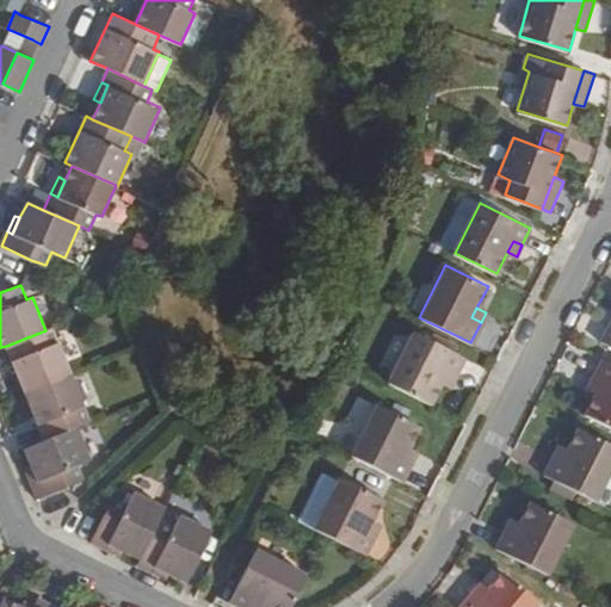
[(446,345),(403,323),(377,376),(430,402),(439,383),(430,377),(434,367),(446,345)]
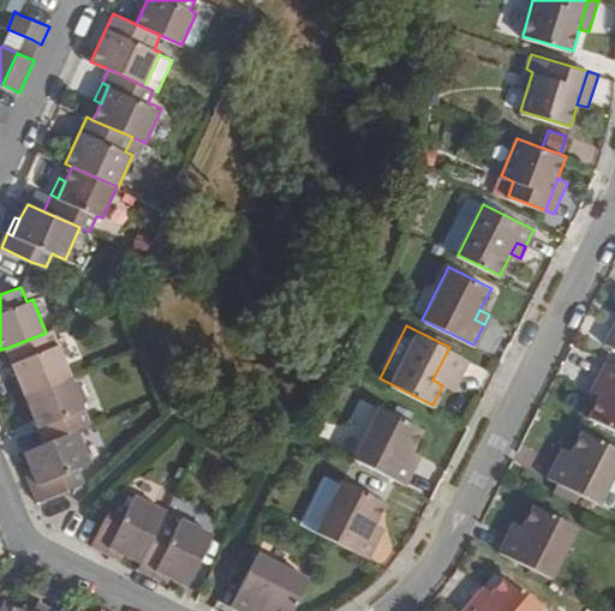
[(604,343),(614,348),(614,327),(604,343)]
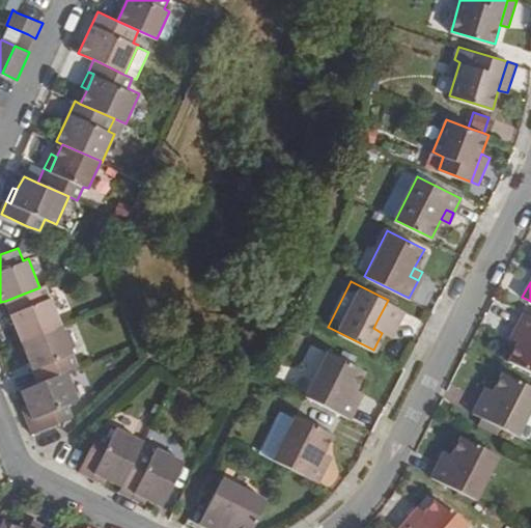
[(39,287),(5,301),(22,342),(63,326),(46,285),(39,287)]
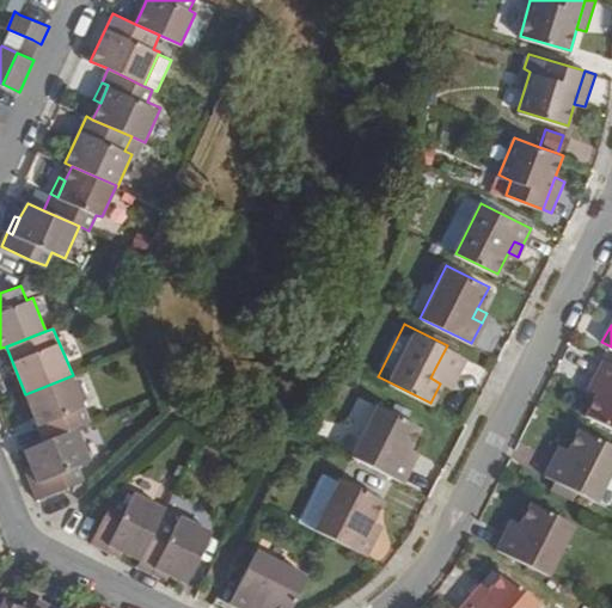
[(587,413),(611,427),(611,363),(604,360),(595,378),(604,382),(598,393),(587,413)]
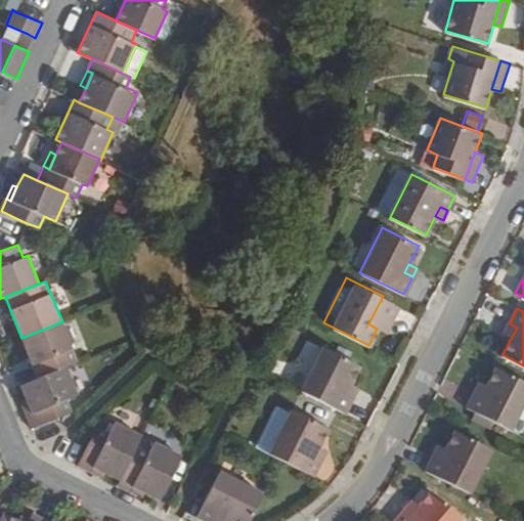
[(382,319),(373,315),(368,323),(377,329),(382,319)]
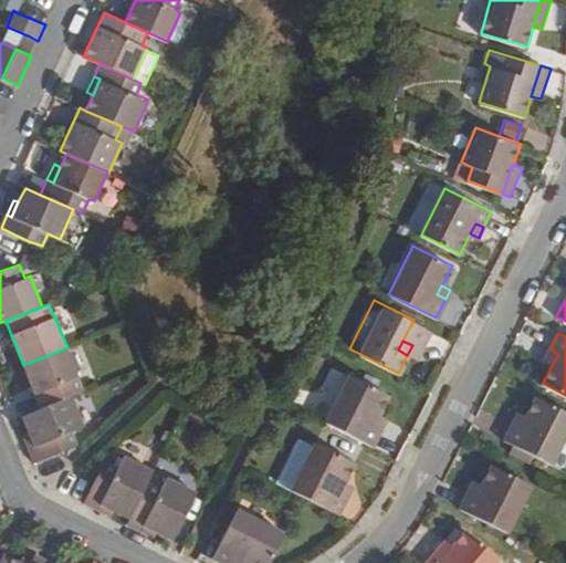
[(67,347),(23,365),(41,408),(73,396),(85,391),(67,347)]
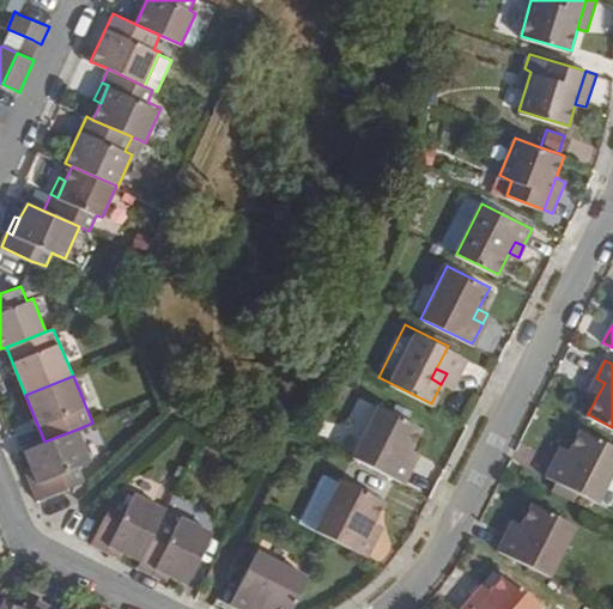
[(605,383),(596,378),(589,389),(599,394),(605,383)]
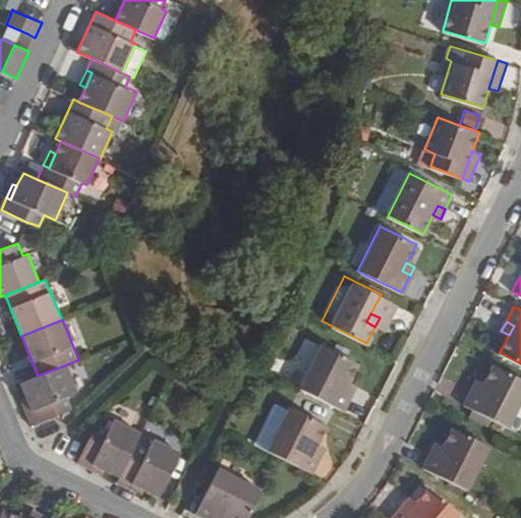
[(358,362),(321,344),(298,388),(344,410),(352,393),(344,390),(348,382),(358,362)]
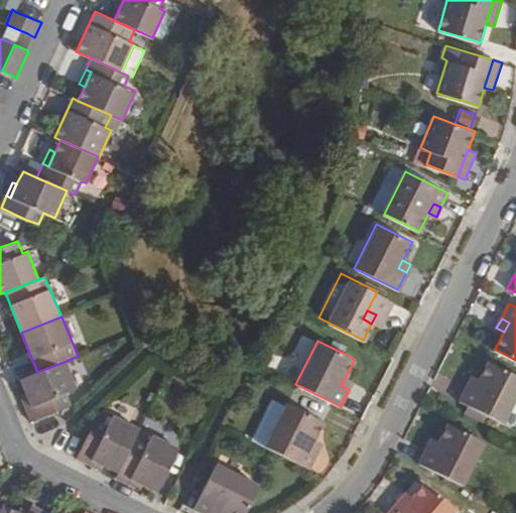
[(37,372),(20,379),(26,393),(32,406),(26,408),(31,421),(55,412),(71,405),(66,393),(78,388),(67,361),(37,372)]
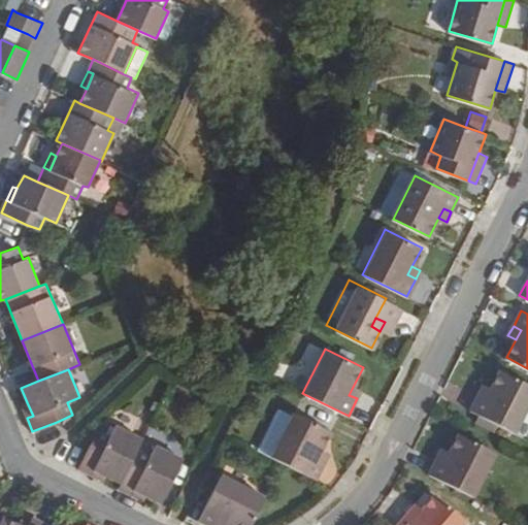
[(467,411),(510,433),(527,399),(527,385),(498,369),(488,388),(483,398),(475,395),(467,411)]
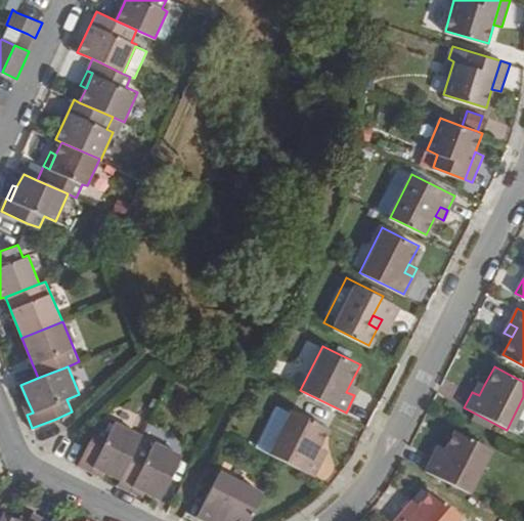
[(484,385),(476,382),(472,392),(479,395),(484,385)]
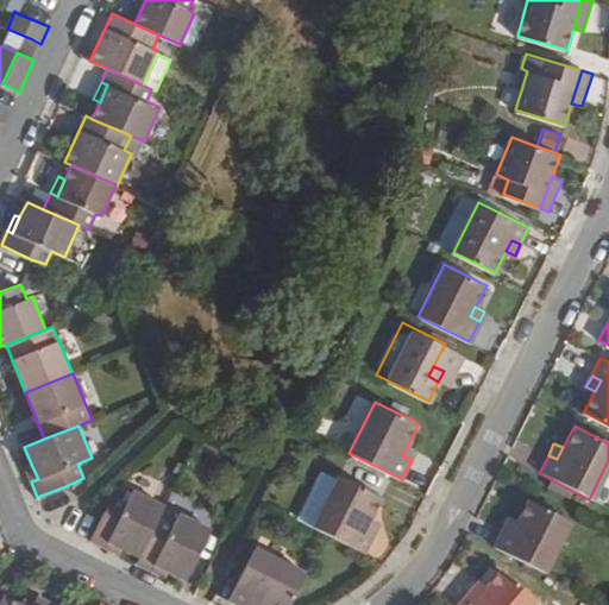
[(416,451),(407,446),(402,455),(412,459),(416,451)]
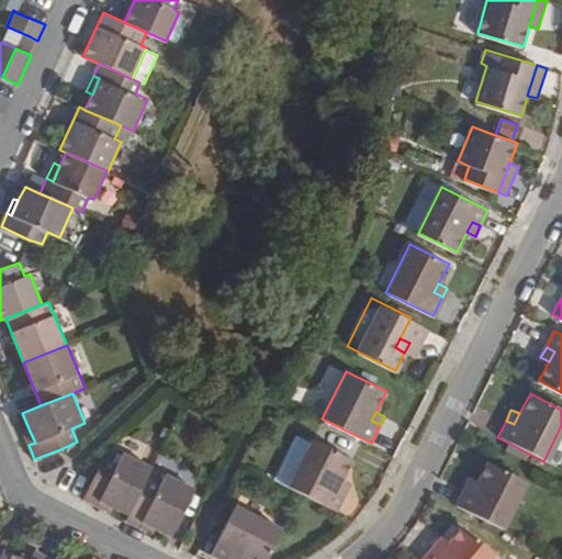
[(29,428),(23,431),(29,445),(35,443),(29,428)]
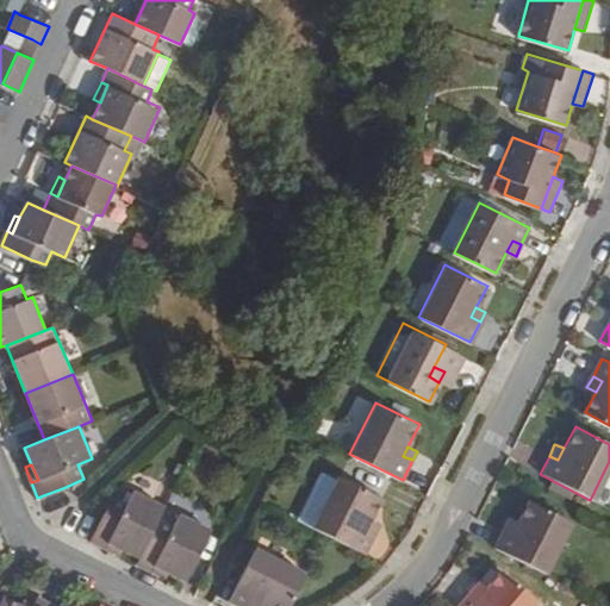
[(311,522),(334,475),(322,470),(300,516),(311,522)]
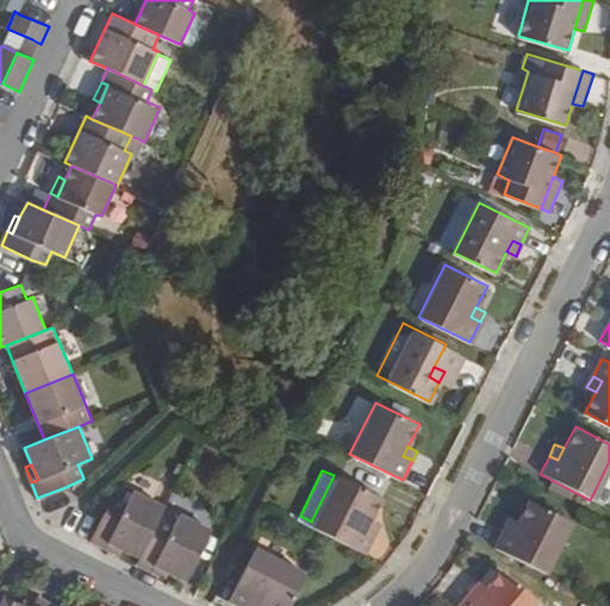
[(381,498),(338,475),(312,526),(365,553),(374,532),(365,528),(369,518),(381,498)]
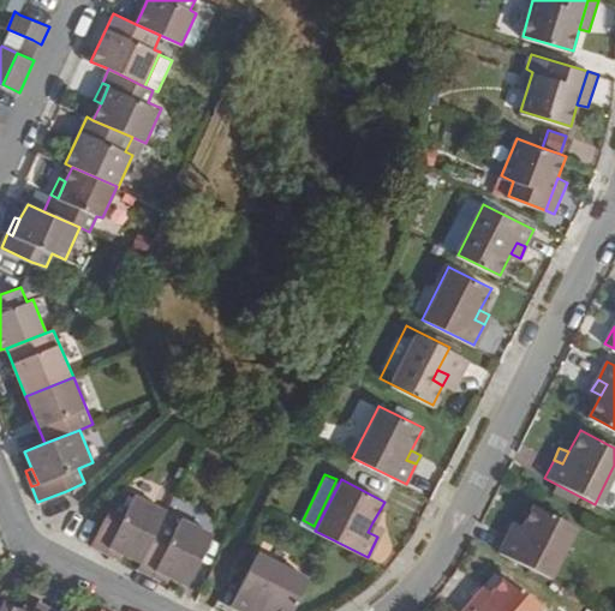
[(114,499),(103,520),(90,545),(105,552),(108,545),(124,553),(141,562),(160,522),(167,510),(135,493),(127,507),(114,499)]
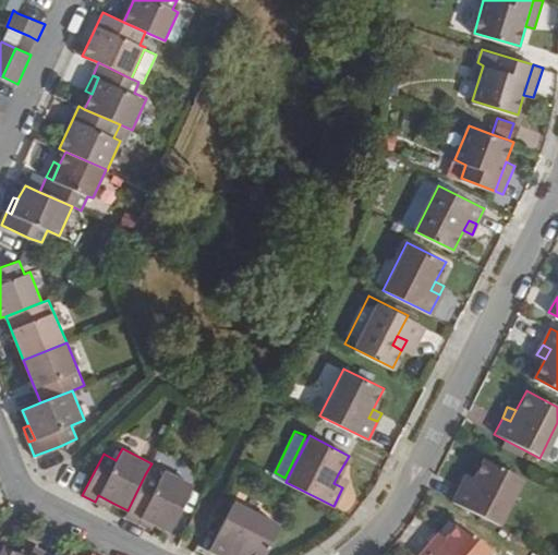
[(468,490),(459,485),(451,502),(497,527),(520,481),(482,461),(471,482),(468,490)]
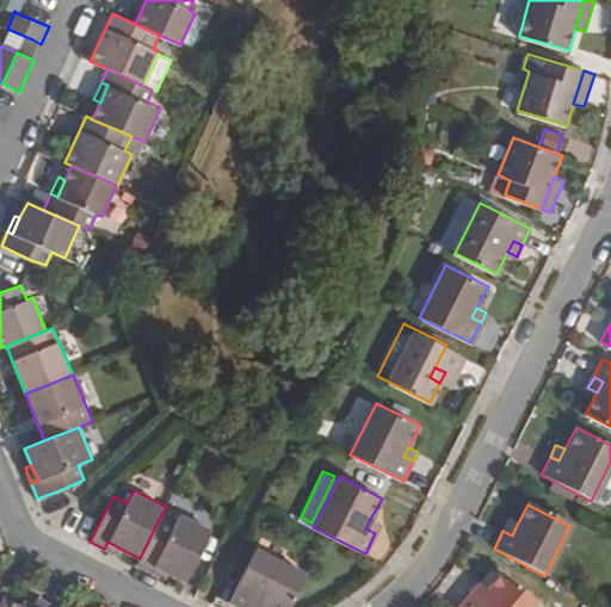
[(173,526),(159,519),(140,558),(136,564),(152,573),(155,565),(170,573),(187,582),(211,530),(180,514),(173,526)]
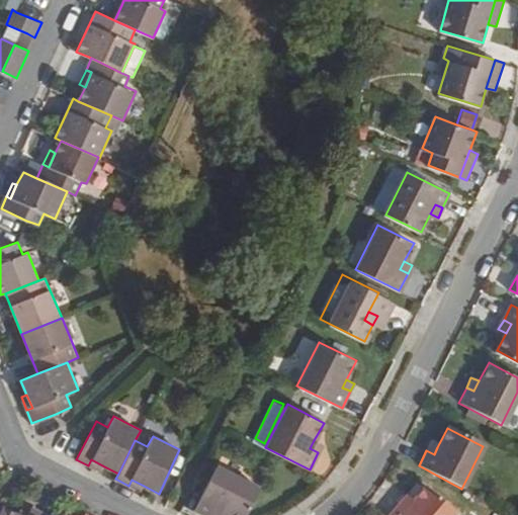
[(323,444),(314,440),(310,448),(318,452),(323,444)]
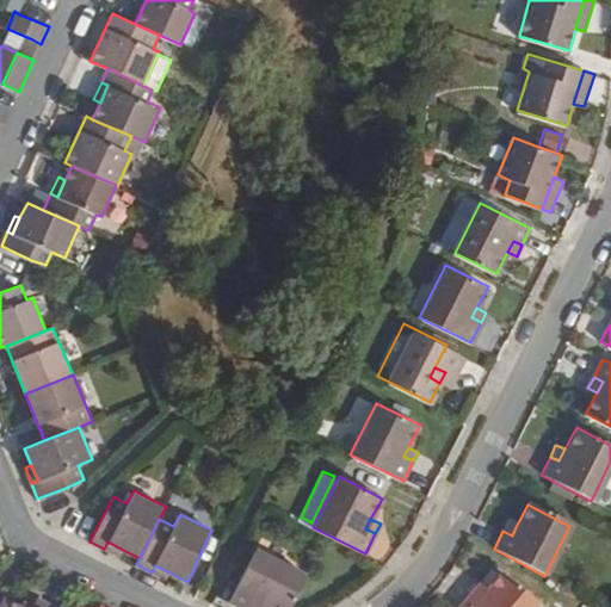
[(507,522),(503,531),(512,536),(516,527),(507,522)]
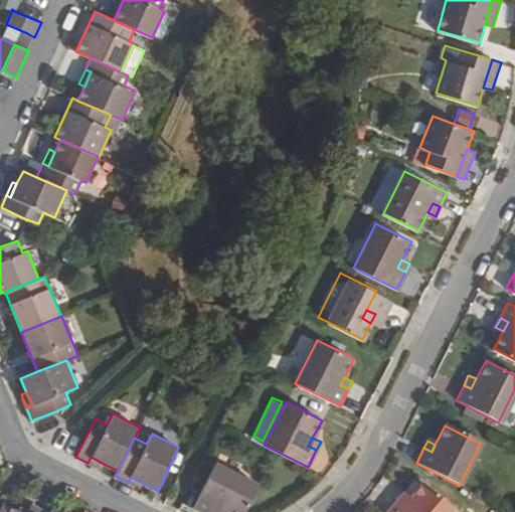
[(91,457),(88,463),(101,469),(104,464),(91,457)]
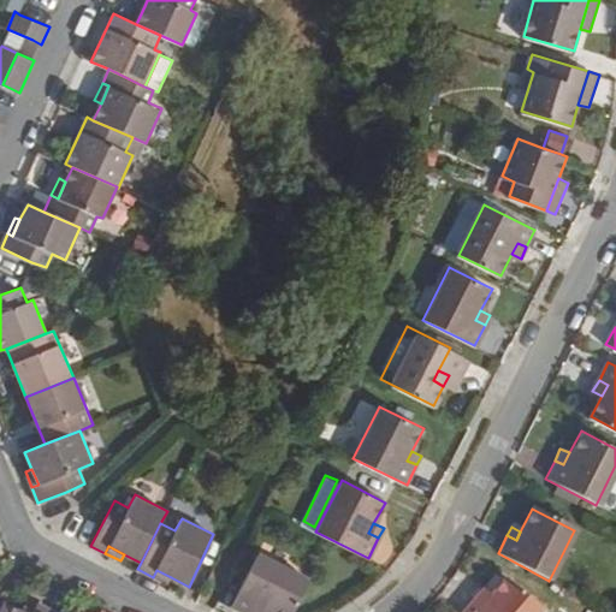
[(256,554),(230,607),(238,611),(250,611),(254,608),(261,611),(289,611),(306,578),(256,554)]
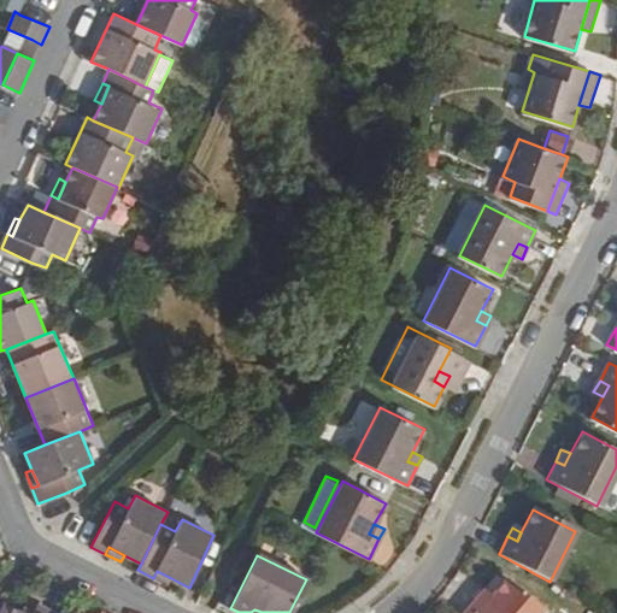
[(157,571),(153,578),(169,585),(171,578),(157,571)]
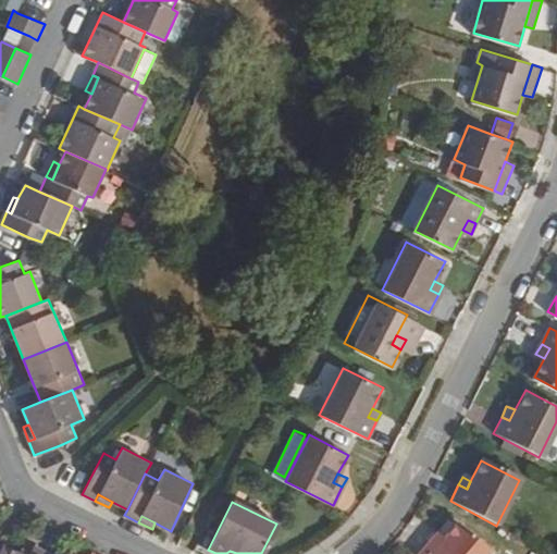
[(429,542),(416,553),(486,553),(490,551),(458,521),(443,538),(435,546),(429,542)]
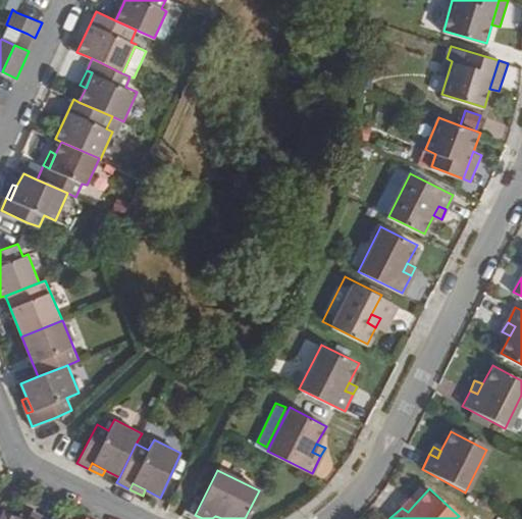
[(409,499),(402,508),(408,512),(415,504),(409,499)]
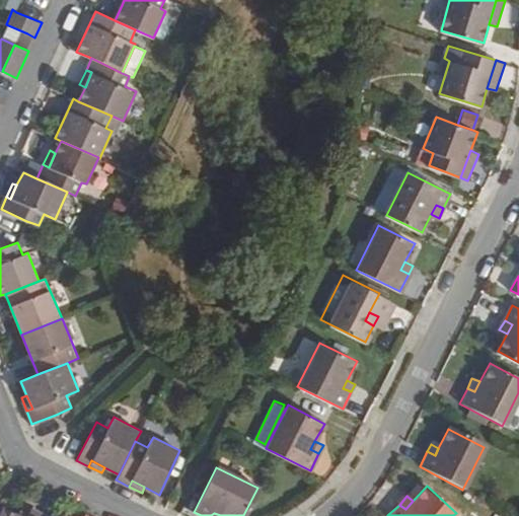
All buildings are outlined.
